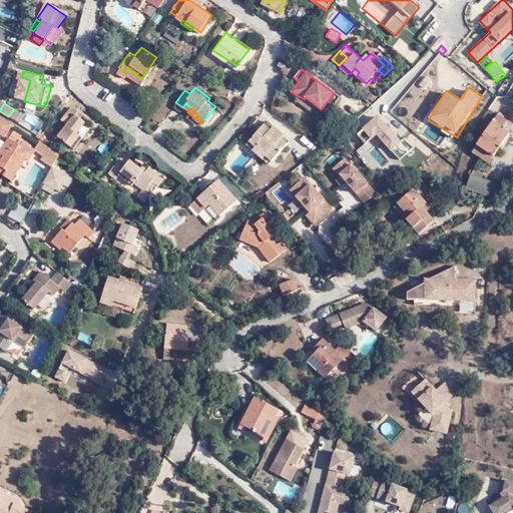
[(14,109),(8,116),(22,125),(27,117),(14,109)]
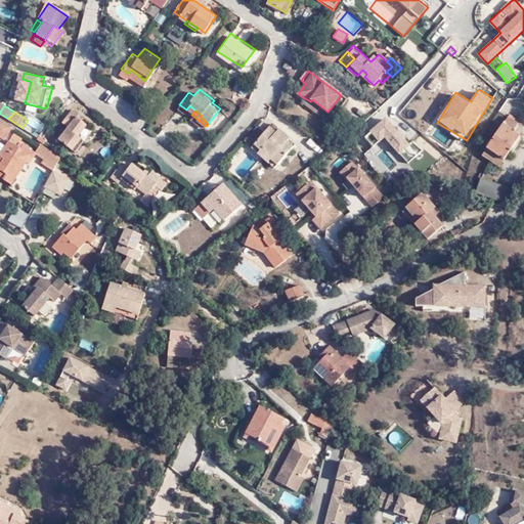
[(86,124),(74,114),(63,126),(70,130),(60,142),(77,154),(84,143),(76,136),(86,124)]
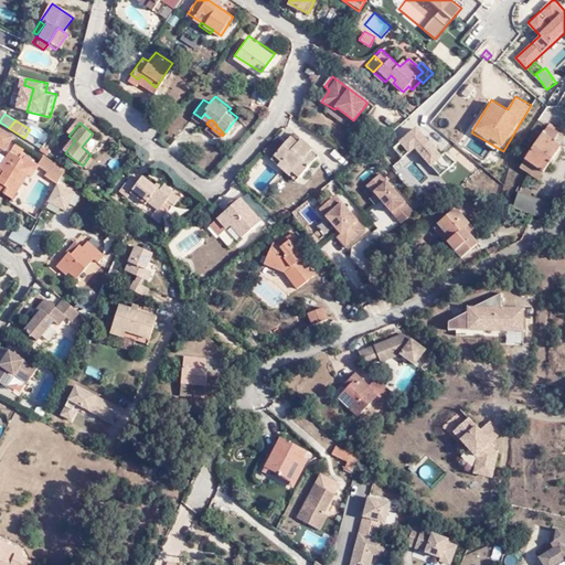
[(548,128),(560,134),(562,131),(552,124),(548,128)]
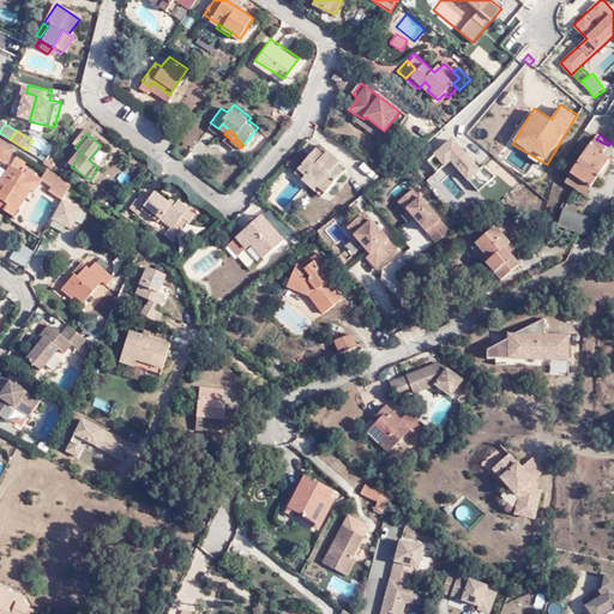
[(459,169),(477,192),(493,180),(457,136),(420,166),(445,197),(450,192),(443,184),(459,169)]
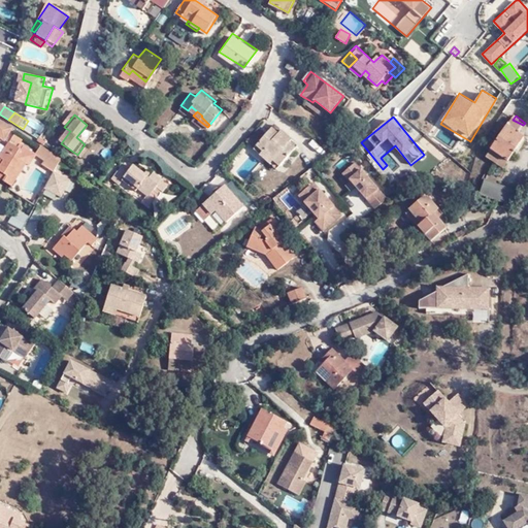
[(39,131),(42,123),(28,119),(26,127),(39,131)]
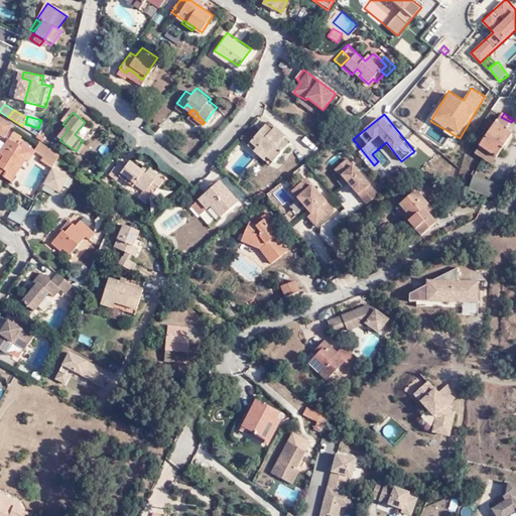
[(506,130),(511,122),(501,117),(477,155),(493,165),(513,135),(506,130)]
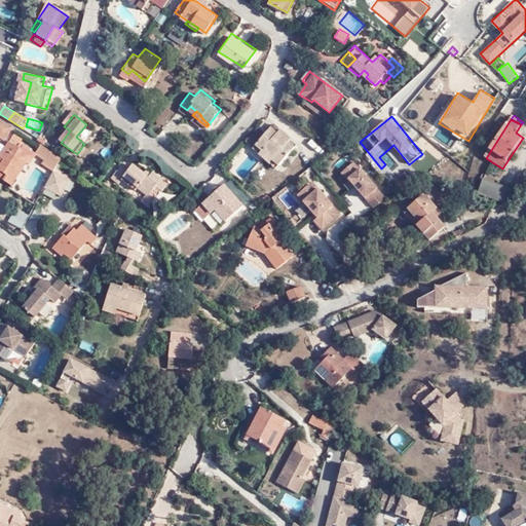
[(15,133),(1,123),(0,124),(0,138),(7,144),(15,133)]
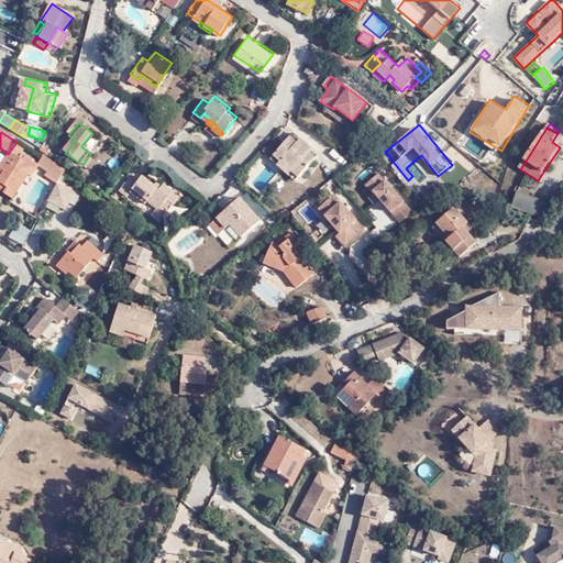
[(284,165),(300,178),(316,159),(309,154),(312,150),(301,140),(298,143),(291,138),(273,161),(282,168),(284,165)]
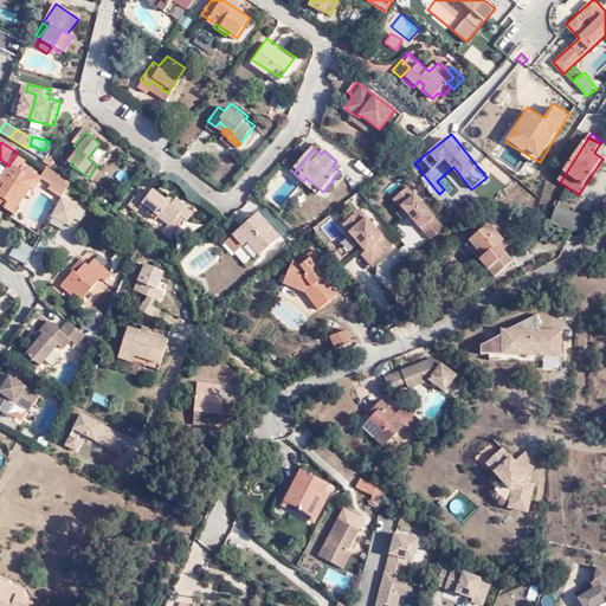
[(333,166),(340,172),(343,168),(336,161),(333,166)]
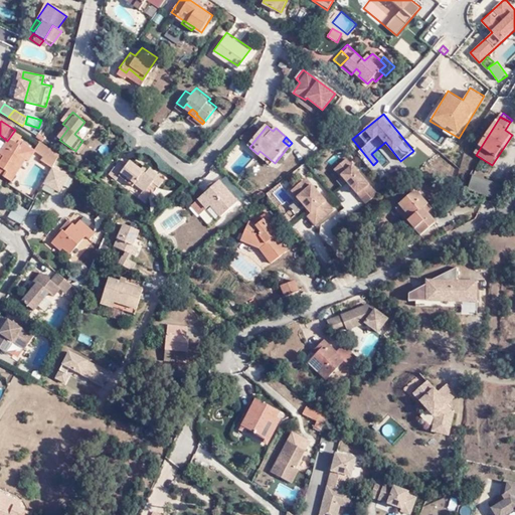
[(0,168),(5,173),(3,176),(12,182),(26,162),(29,164),(37,154),(21,143),(18,148),(10,142),(1,155),(0,154),(0,168)]
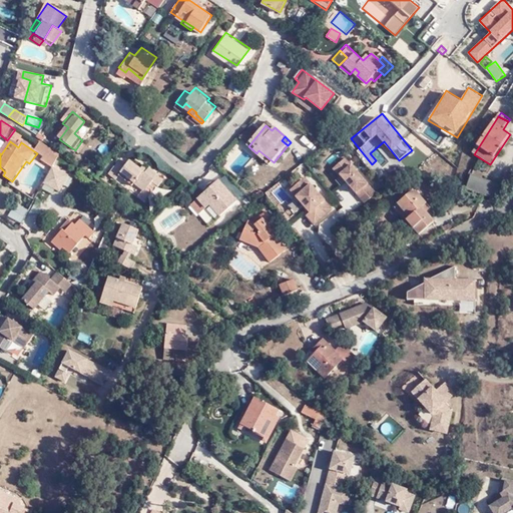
[(377,191),(339,148),(325,160),(364,203),(377,191)]
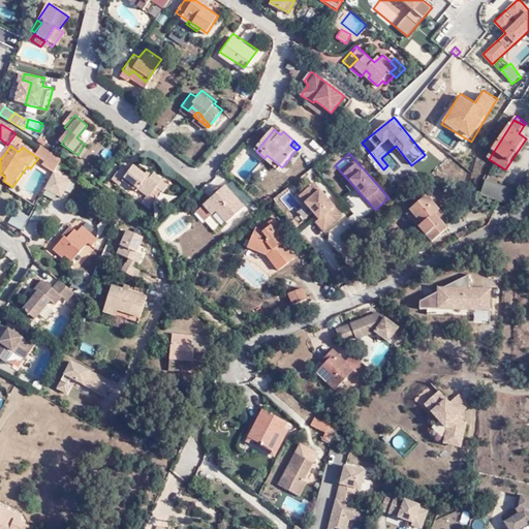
[(279,170),(282,167),(267,155),(265,158),(279,170)]
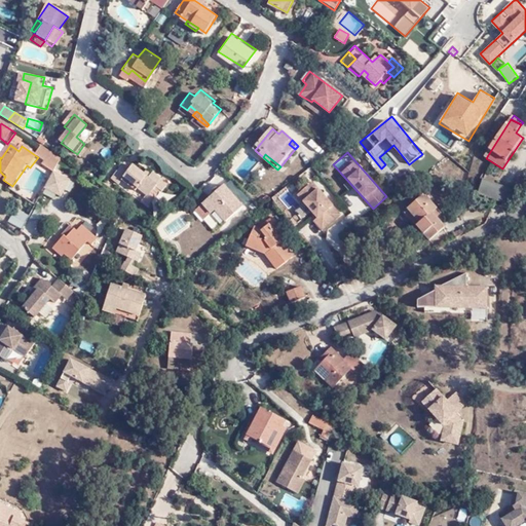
[(54,162),(47,157),(42,164),(49,170),(54,162)]
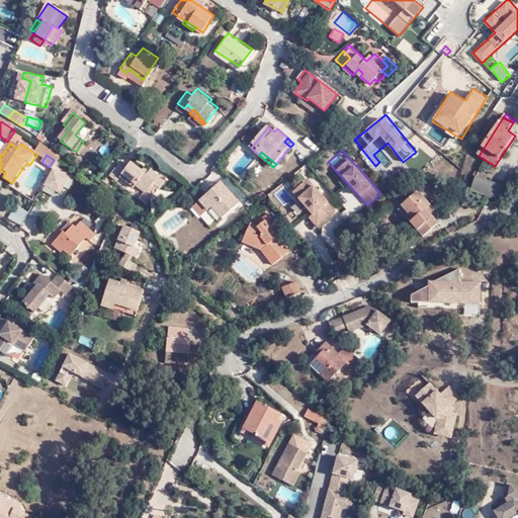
[(123,167),(117,163),(106,176),(114,182),(116,179),(131,189),(134,185),(144,192),(157,176),(147,170),(144,175),(127,164),(123,167)]
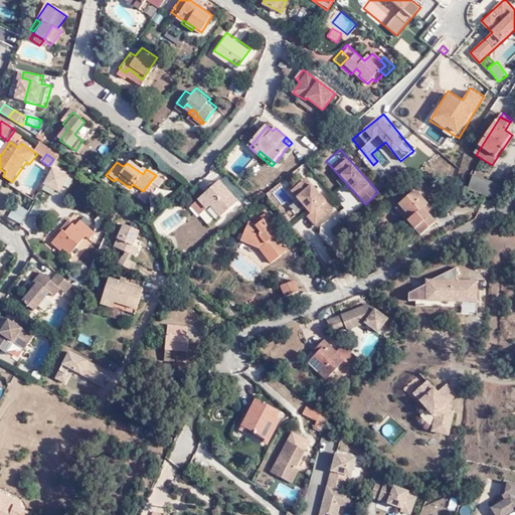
[(53,170),(45,185),(61,194),(69,179),(53,170)]
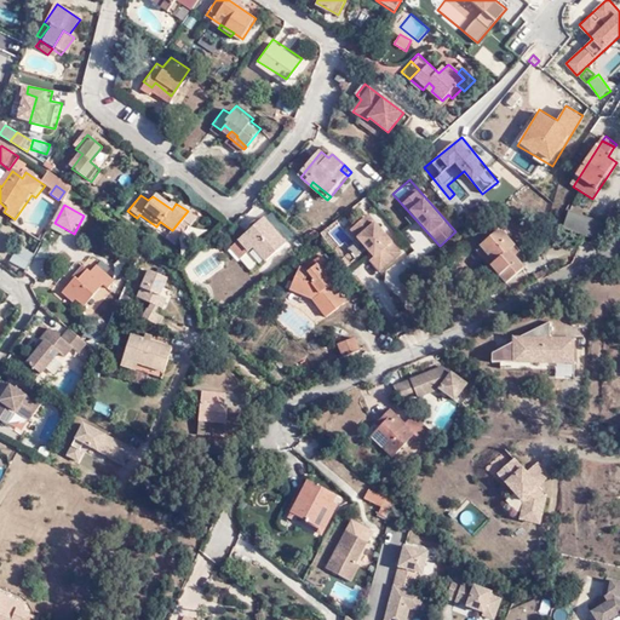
[(351,223),(374,271),(401,258),(377,211),(351,223)]
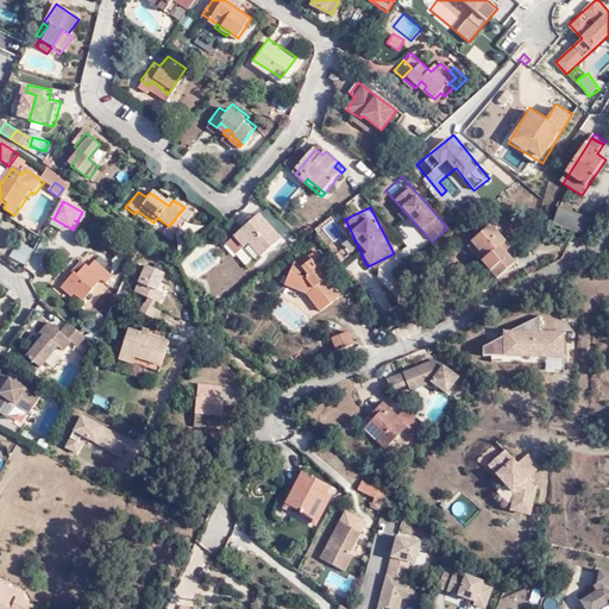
[(250,246),(262,261),(282,242),(259,218),(226,245),(237,257),(244,251),(250,246)]
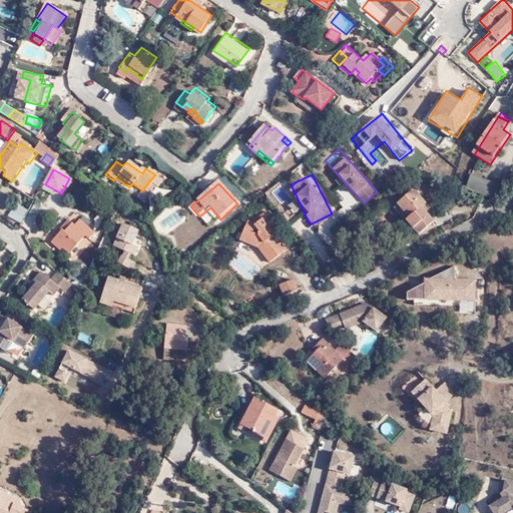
[(414,189),(400,203),(411,217),(408,220),(421,234),(435,221),(423,208),(427,204),(414,189)]
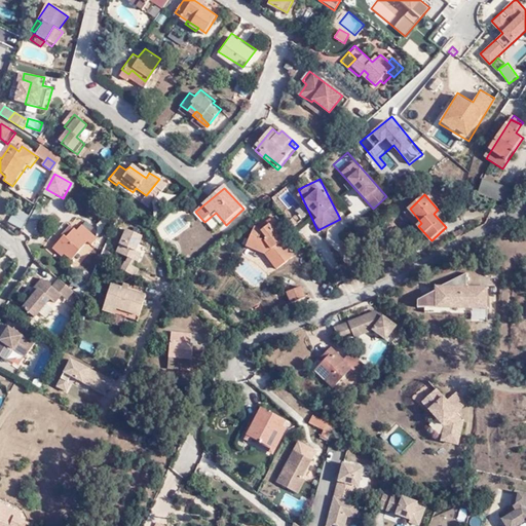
[(49,208),(52,203),(46,198),(43,201),(49,208)]
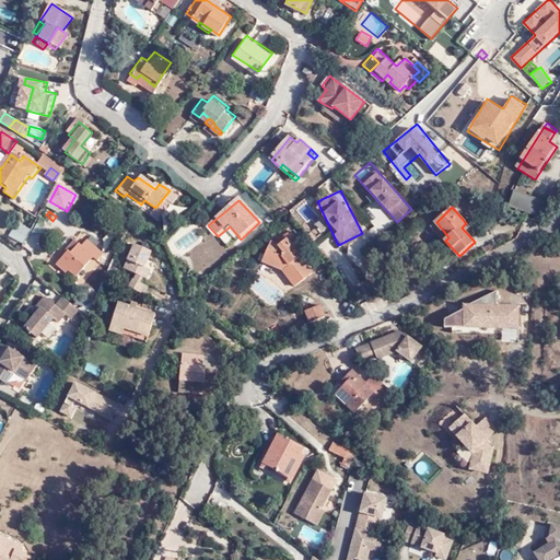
[(126,232),(130,223),(121,219),(117,226),(126,232)]
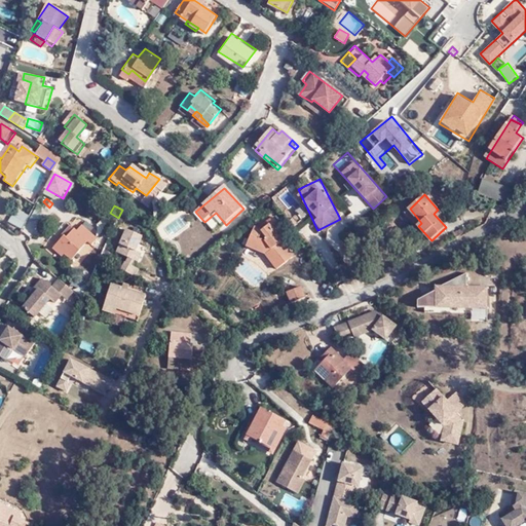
[(421,223),(410,209),(404,213),(416,227),(418,226),(421,223)]
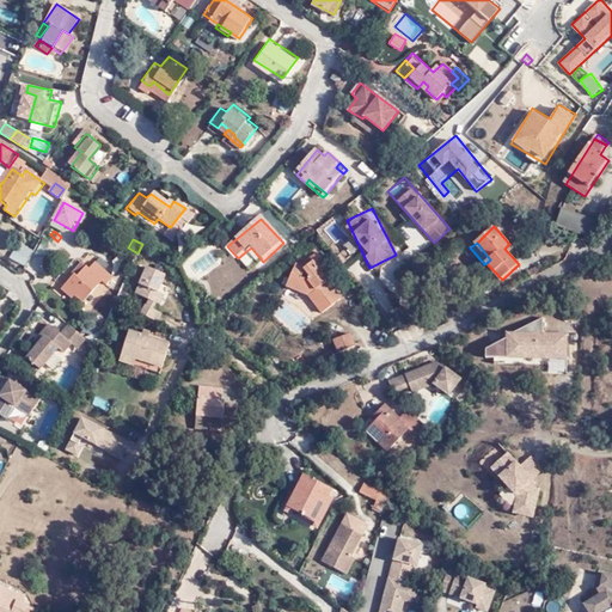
[(245,252),(257,267),(263,262),(251,248),(245,252)]
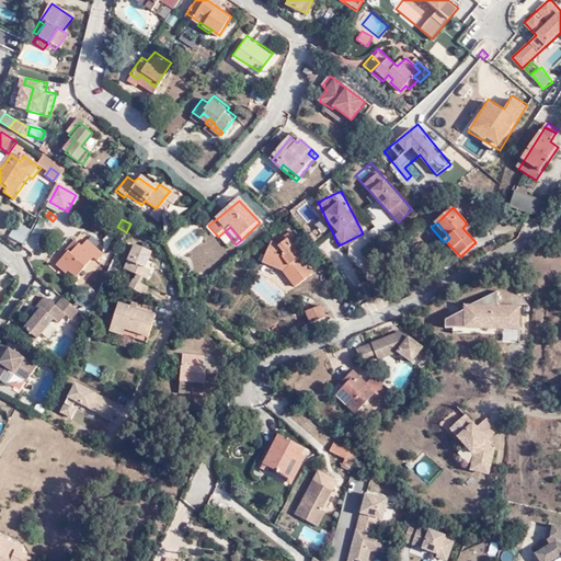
[(313,278),(295,253),(302,248),(292,236),(285,240),(288,244),(281,251),(271,248),(262,265),(285,275),(297,290),(313,278)]
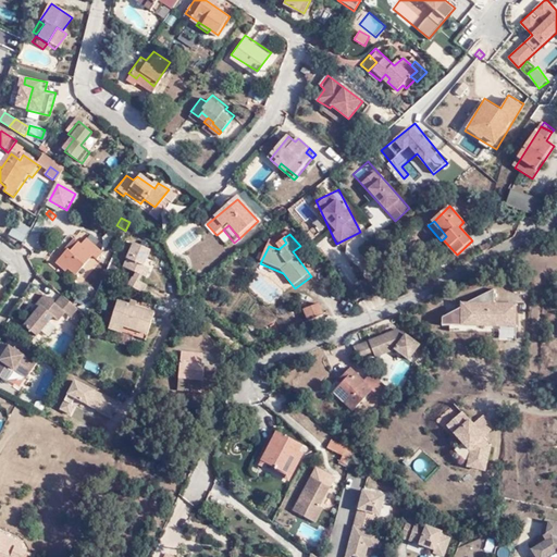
[(122,265),(135,271),(128,285),(144,292),(149,281),(146,280),(152,265),(146,263),(153,248),(134,239),(122,265)]
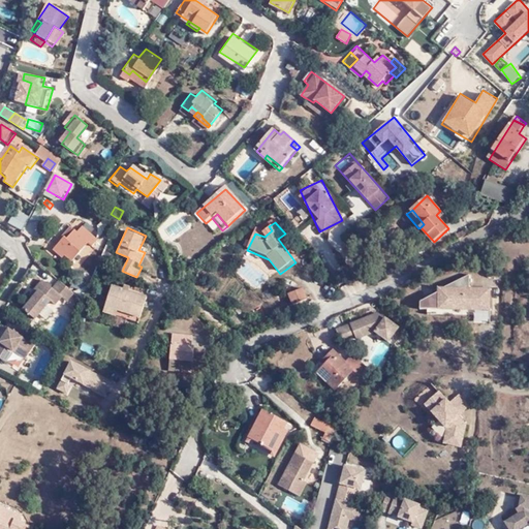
[(89,243),(92,246),(95,249),(100,244),(98,240),(101,237),(96,231),(91,236),(81,228),(75,235),(72,239),(68,244),(63,243),(55,253),(63,261),(66,258),(71,262),(73,261),(89,243)]
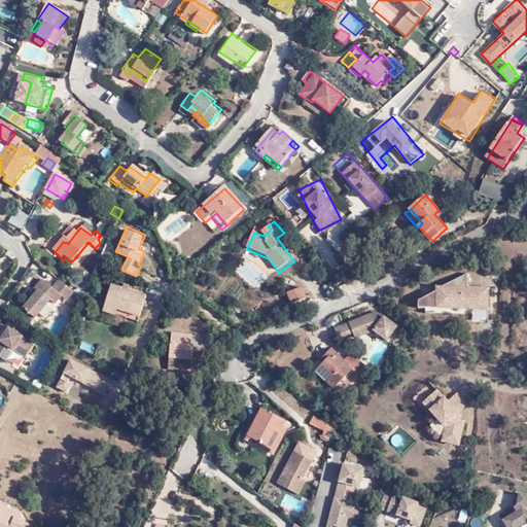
[(72,238),(75,234),(70,229),(66,232),(72,238)]
